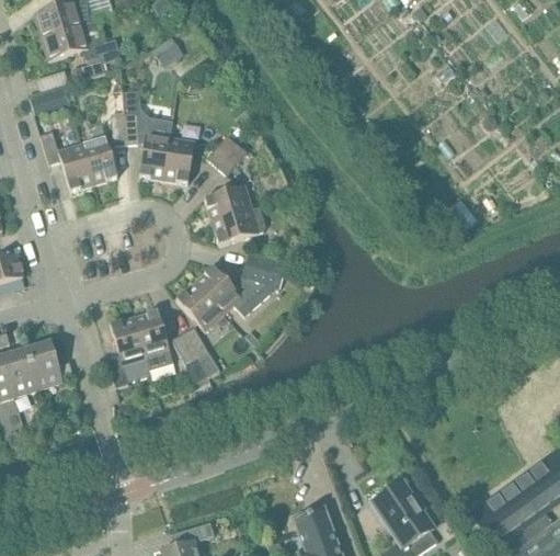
[(64,0),(65,3),(35,12),(42,36),(95,20),(89,0),(64,0)]
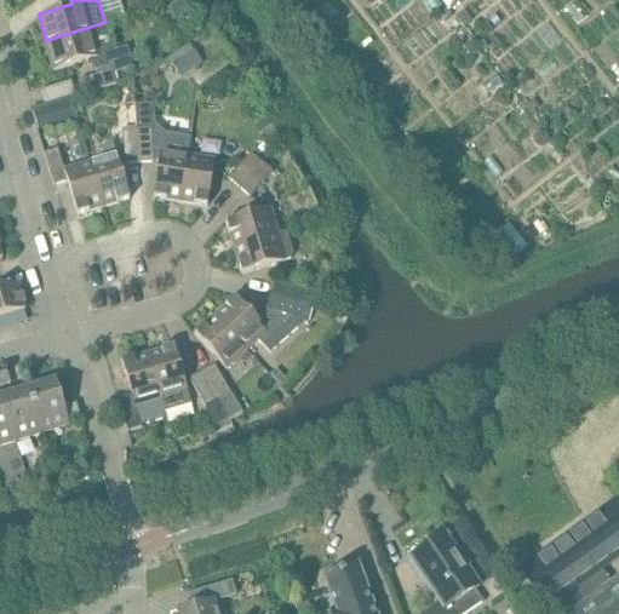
[(173,0),(168,4),(177,18),(191,9),(185,0),(173,0)]
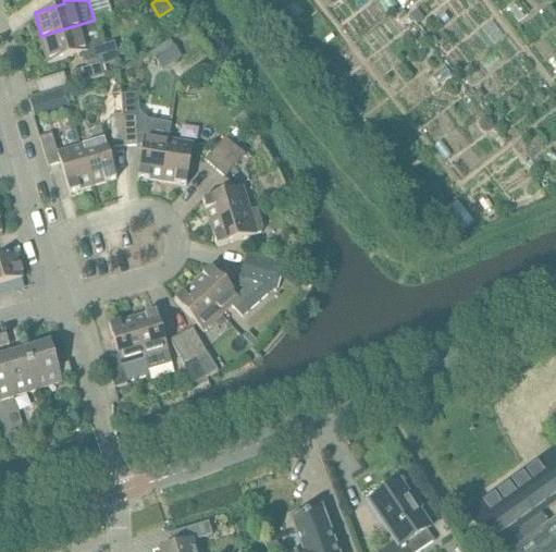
[(97,54),(95,46),(101,43),(95,20),(41,36),(49,59),(84,49),(86,58),(97,54)]
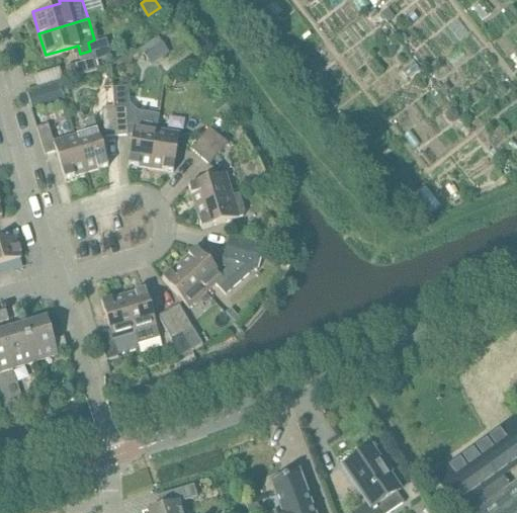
[(169,51),(159,35),(144,46),(154,61),(169,51)]
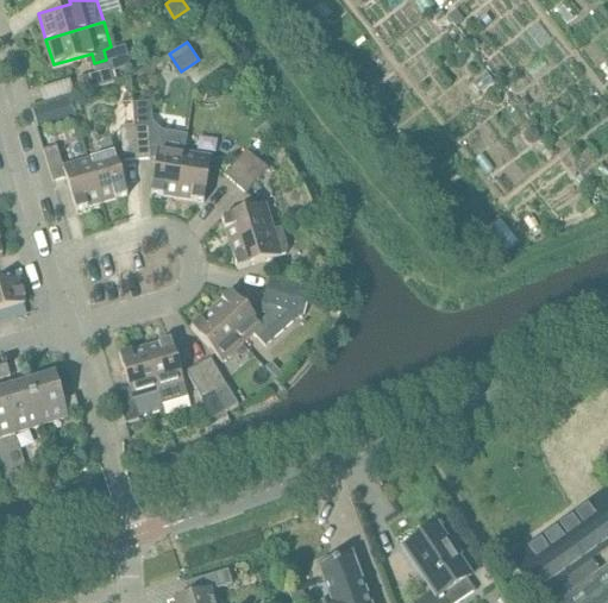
[(82,87),(114,77),(111,64),(79,74),(82,87)]
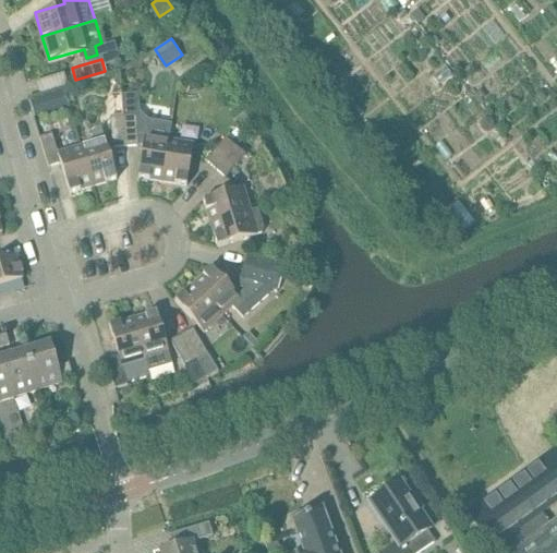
[(123,112),(125,143),(138,142),(136,111),(141,111),(140,88),(122,89),(123,112)]
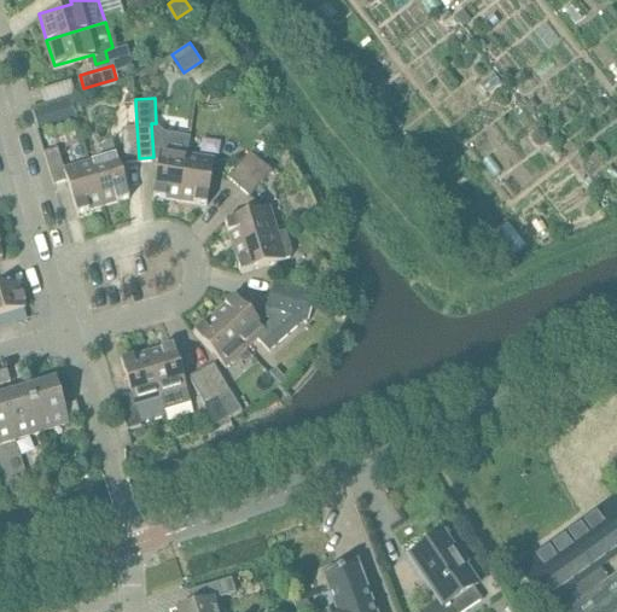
[(35,103),(31,104),(39,126),(52,121),(46,100),(45,100),(35,103)]
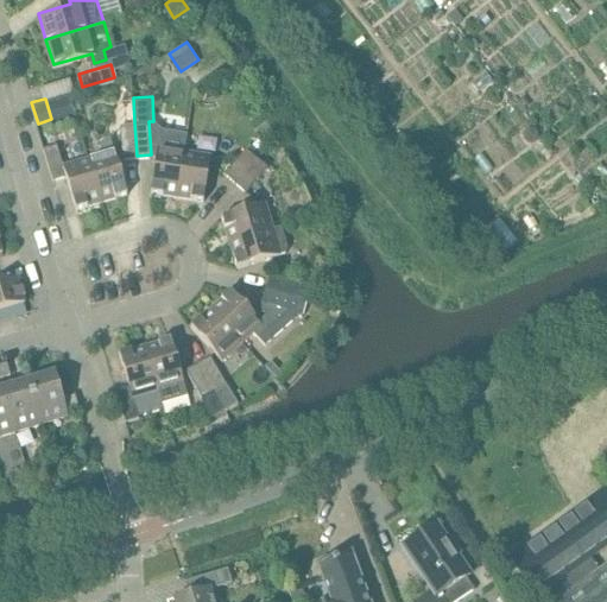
[(153,121),(149,121),(151,154),(157,153),(151,189),(178,194),(185,147),(188,130),(162,126),(153,116),(153,121)]
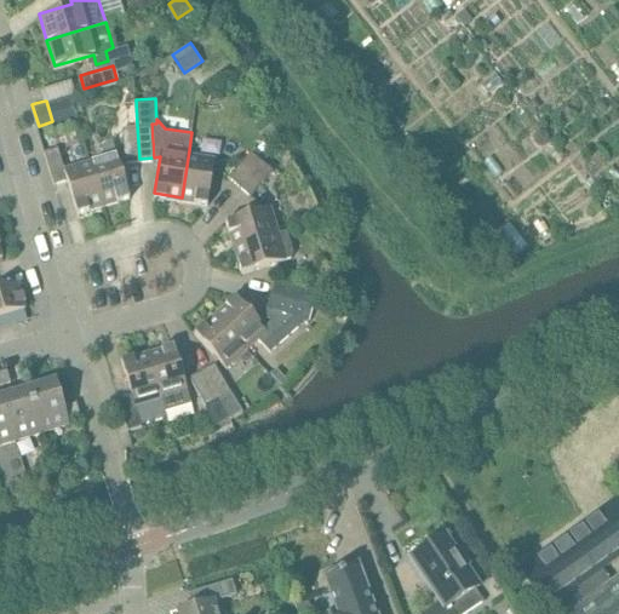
[(125,159),(139,159),(137,125),(124,125),(125,159)]
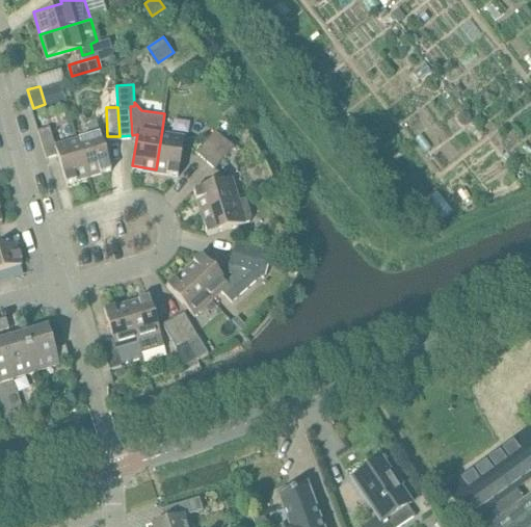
[(89,131),(78,135),(89,174),(111,167),(97,117),(89,120),(89,129),(89,131)]
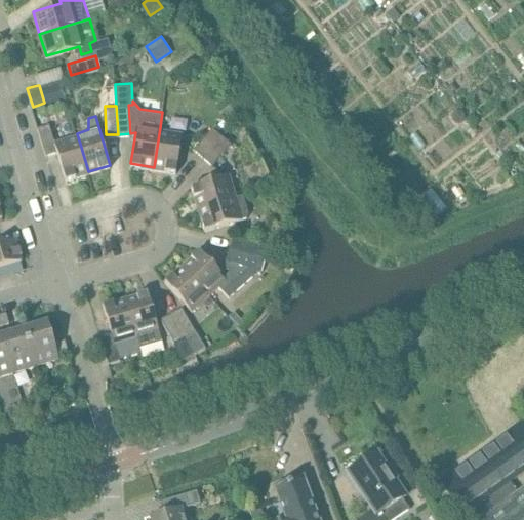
[(49,122),(38,125),(46,153),(57,150),(66,177),(88,171),(77,133),(55,140),(49,122)]
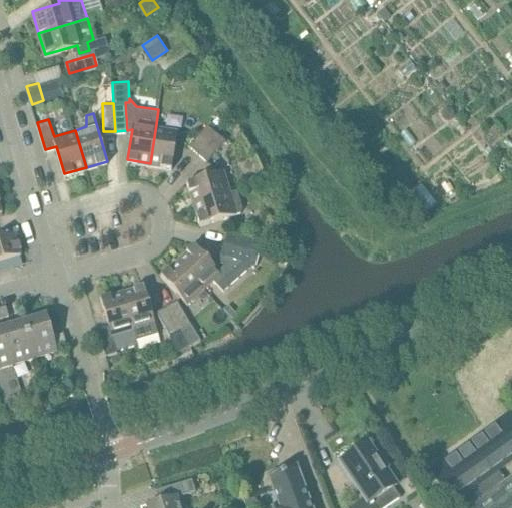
[(198,151),(216,130),(208,122),(189,144),(198,151)]
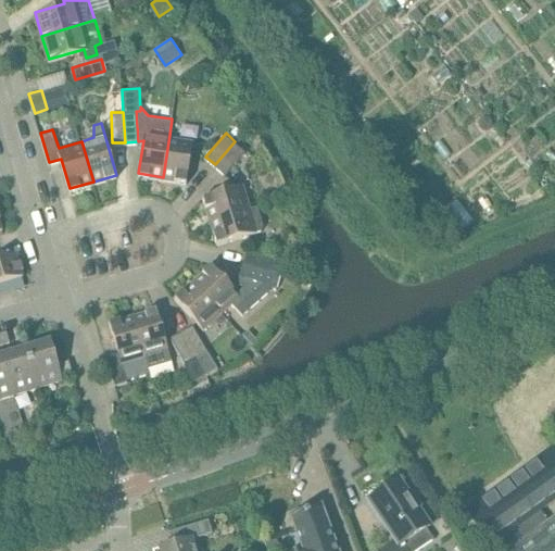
[(169,135),(163,177),(187,180),(193,139),(169,135)]
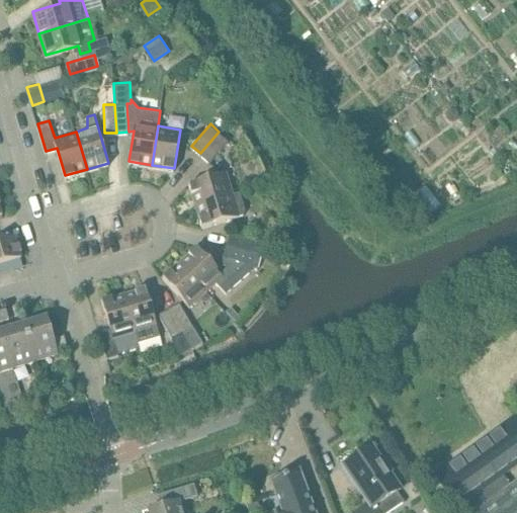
[(219,132),(200,153),(209,161),(228,140),(219,132)]
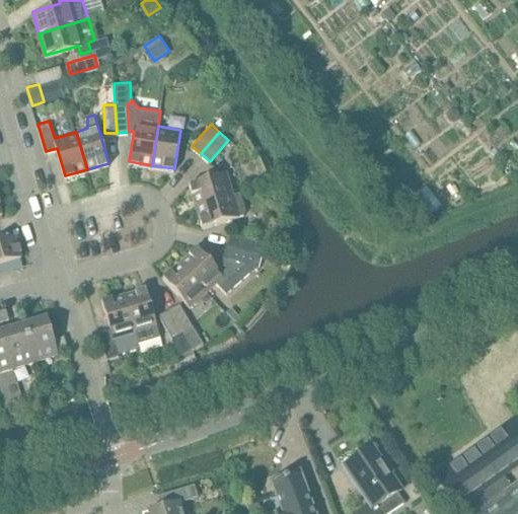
[(196,204),(233,193),(227,170),(190,181),(196,204)]
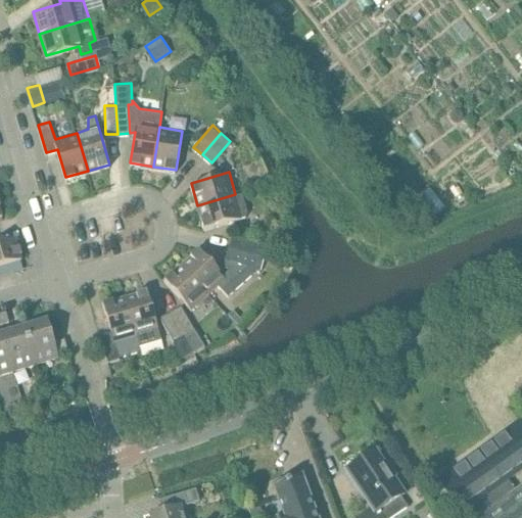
[(239,193),(235,194),(197,205),(204,227),(246,215),(248,210),(243,195),(239,193)]
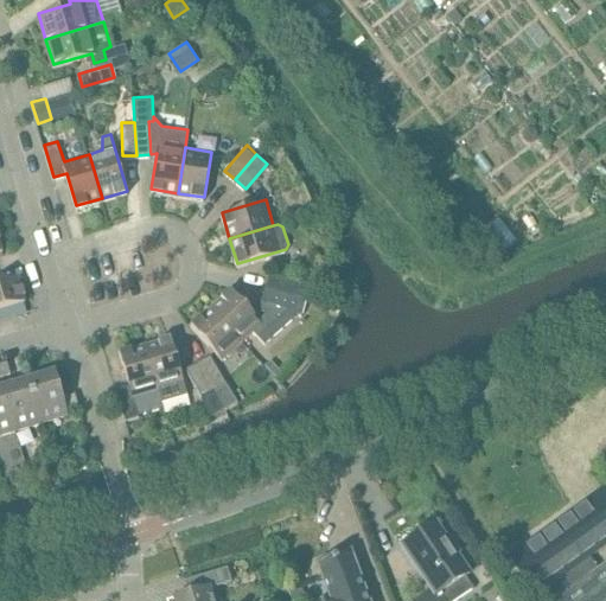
[(266,283),(298,293),(301,280),(269,270),(266,283)]
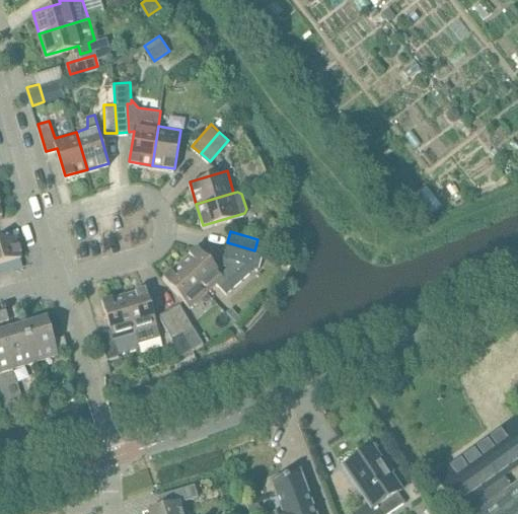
[(0,262),(6,260),(8,266),(17,263),(16,258),(21,255),(15,234),(0,238),(0,262)]
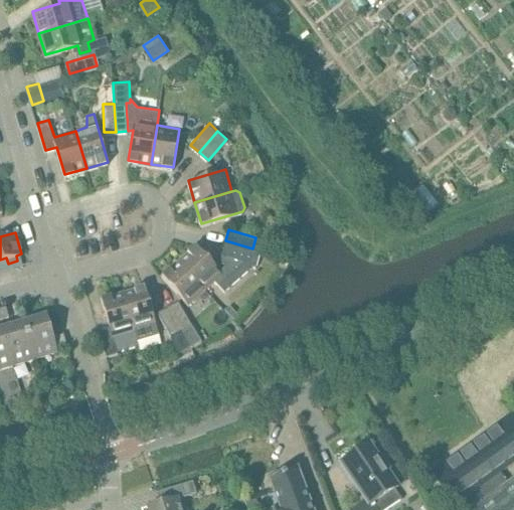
[(255,237),(252,248),(261,250),(262,250),(265,239),(255,237)]
